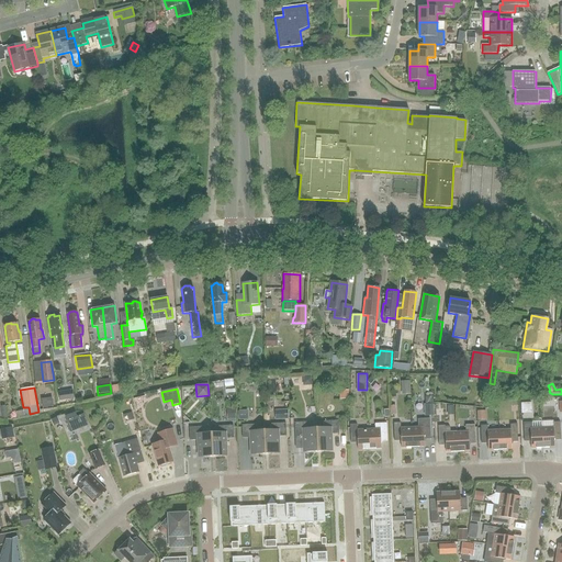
[(350,398),(350,390),(341,390),(341,398),(350,398)]
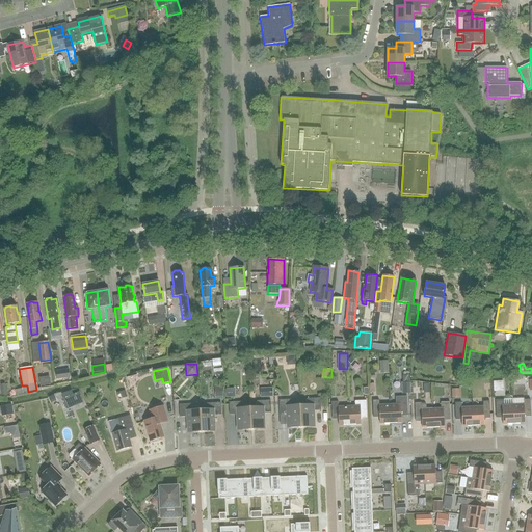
[(410,382),(401,382),(402,393),(410,393),(410,382)]
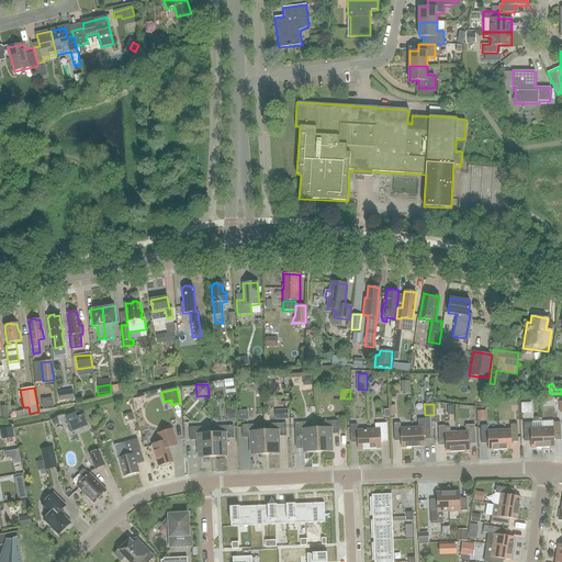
[(280,408),(280,418),(289,418),(288,408),(280,408)]
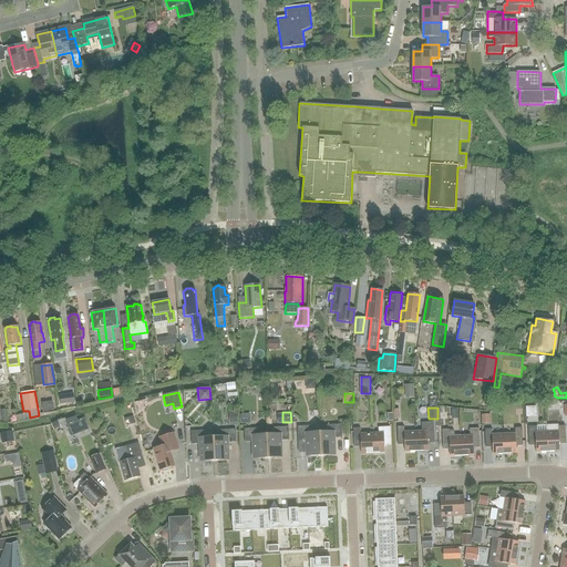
[(241,414),(243,423),(251,423),(251,414),(241,414)]
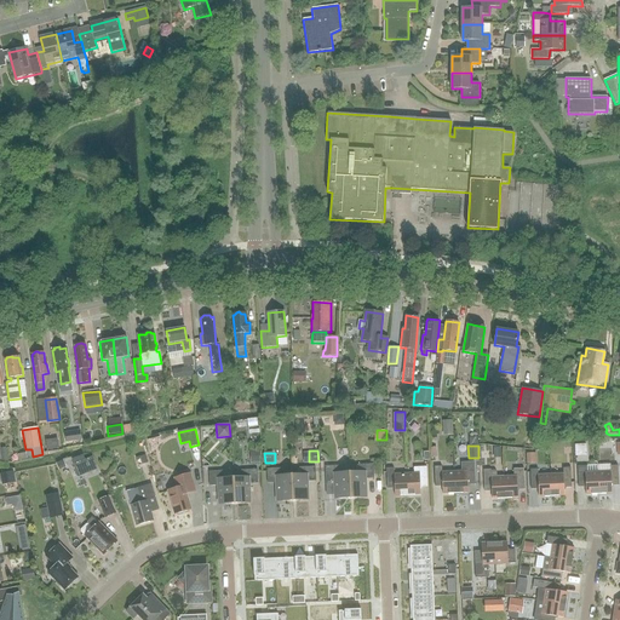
[(145,455),(136,458),(138,466),(148,464),(145,455)]
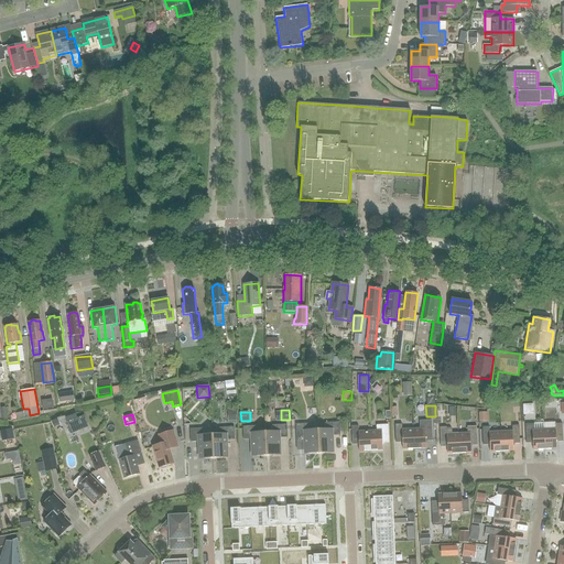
[(72,431),(87,426),(85,415),(68,420),(72,431)]
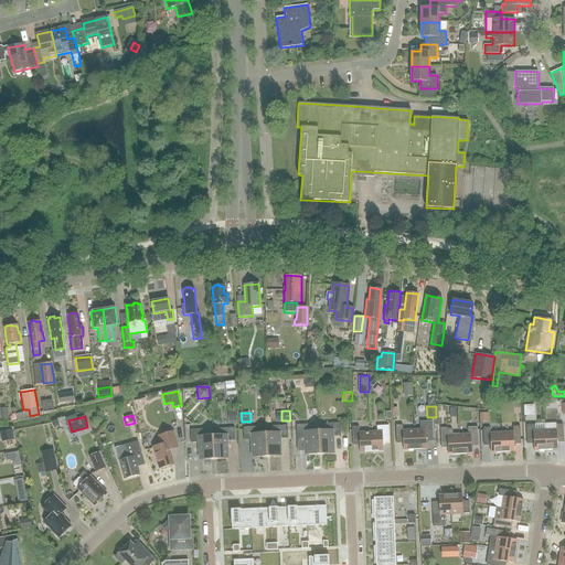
[(57,419),(51,423),(53,428),(60,426),(57,419)]
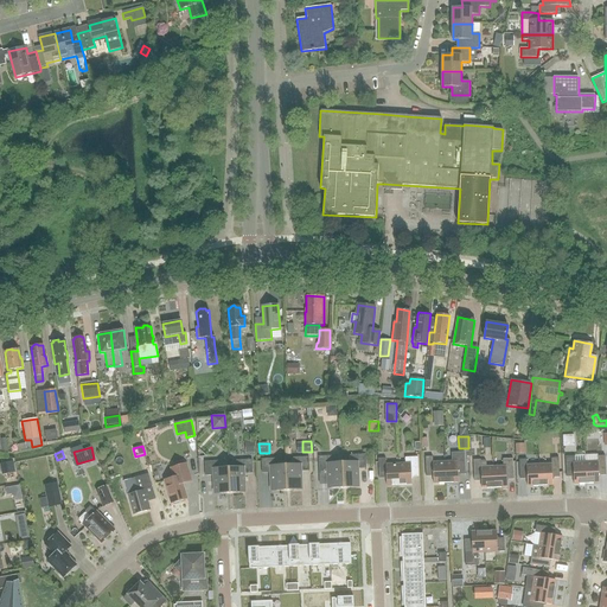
[(458,475),(465,475),(464,453),(452,453),(452,462),(445,462),(446,484),(459,483),(458,475)]
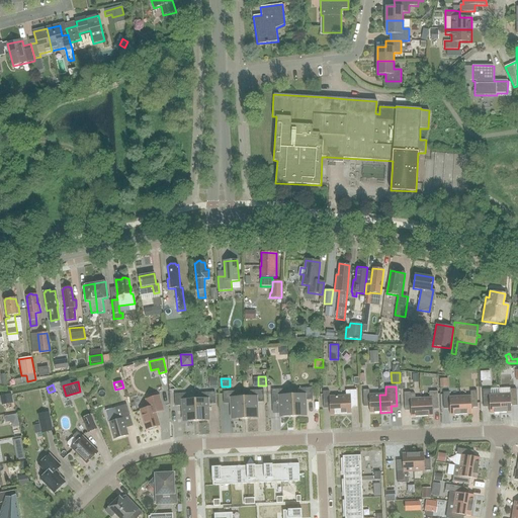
[(292,395),(293,417),(306,416),(305,401),(313,400),(312,387),(298,389),(298,395),(292,395)]
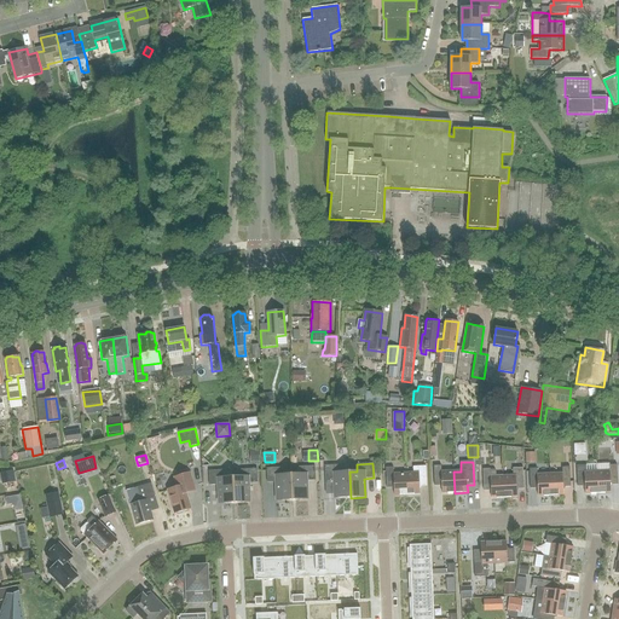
[(351,498),(350,472),(341,473),(341,466),(324,466),(325,480),(334,480),(335,498),(351,498)]
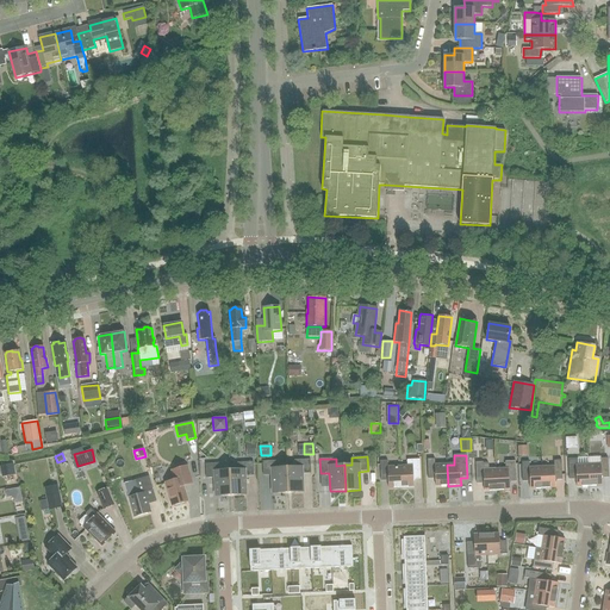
[(448,486),(447,465),(435,465),(435,459),(427,460),(428,479),(435,479),(435,486),(448,486)]
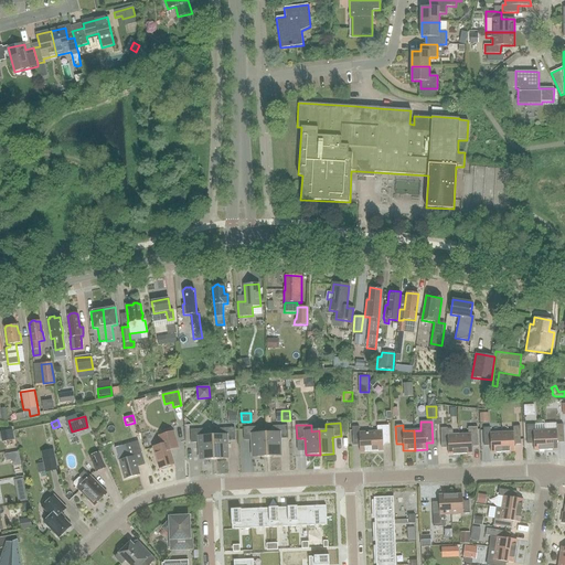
[(545,450),(545,430),(537,432),(537,427),(534,425),(526,425),(526,445),(533,444),(534,451),(545,450)]
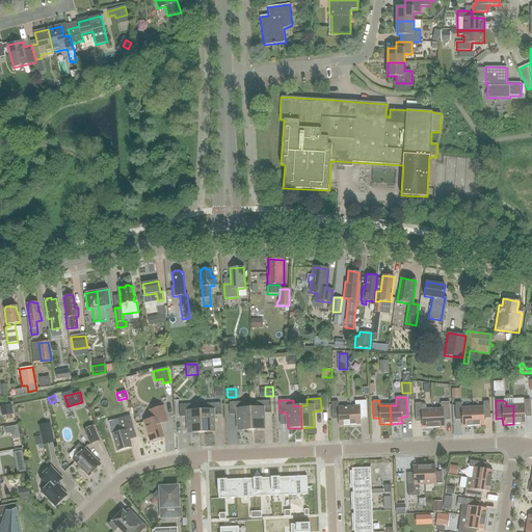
[(513,405),(513,424),(525,424),(525,417),(531,417),(530,400),(524,400),(524,405),(513,405)]
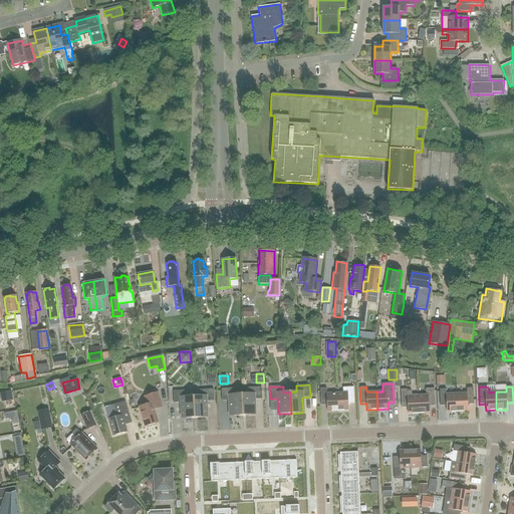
[(255,415),(255,414),(255,400),(262,400),(261,388),(248,388),(248,394),(242,394),(243,416),(255,415)]
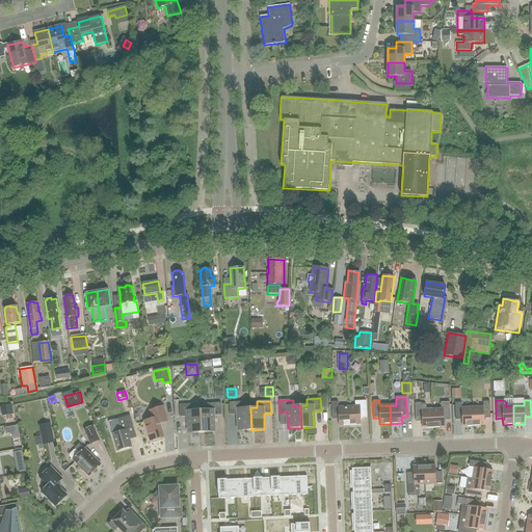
[(349,407),(349,426),(361,425),(361,419),(367,418),(366,401),(354,401),(355,406),(349,407)]
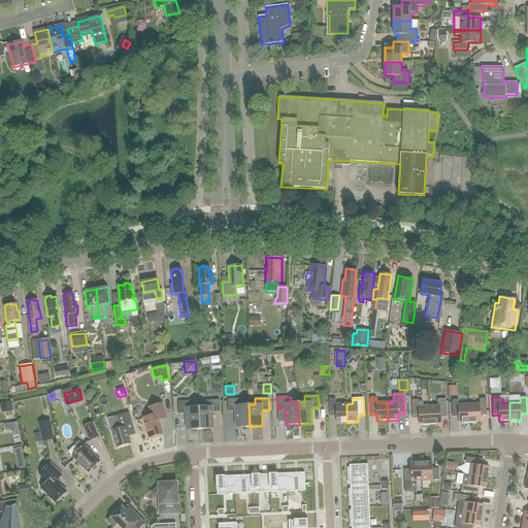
[(468,404),(469,423),(481,423),(481,416),(487,416),(486,398),(480,399),(480,404),(468,404)]
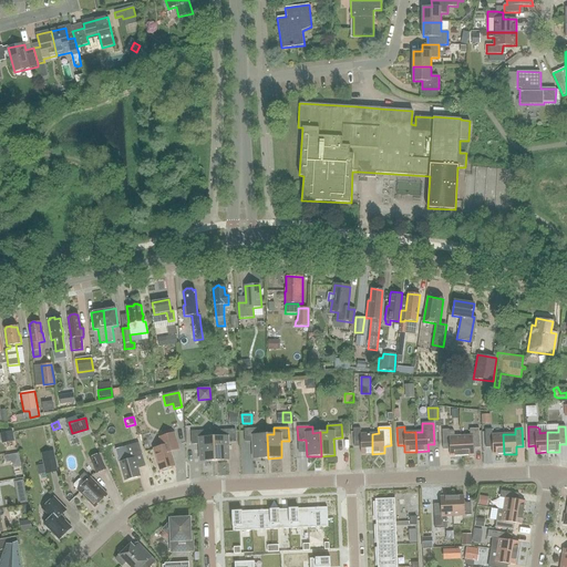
[(268,459),(267,434),(259,435),(259,429),(244,429),(245,442),(253,442),(254,459),(268,459)]
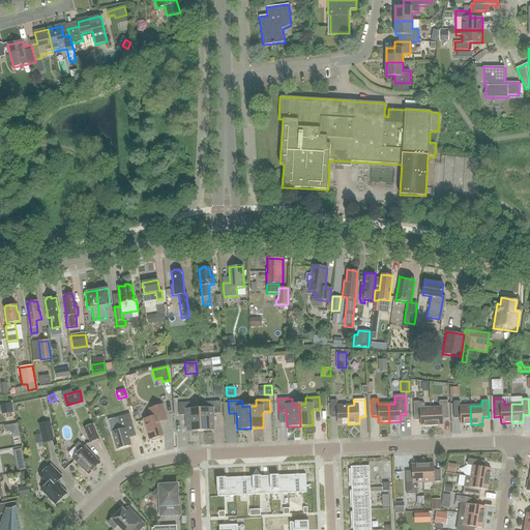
[(348,424),(348,406),(336,406),(336,401),(330,401),(331,418),(337,418),(337,424),(348,424)]
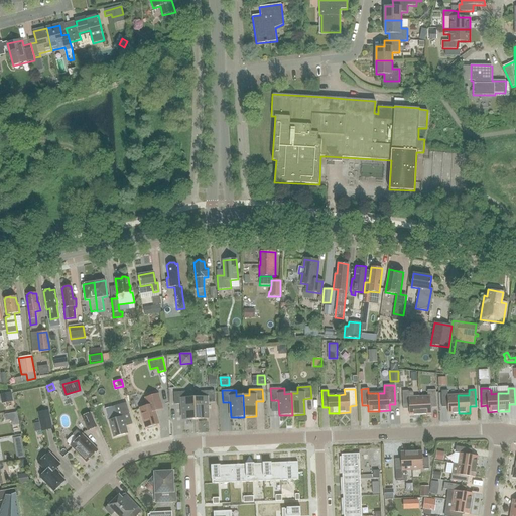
[(430,414),(430,408),(436,408),(435,390),(427,391),(428,397),(419,397),(420,415),(430,414)]
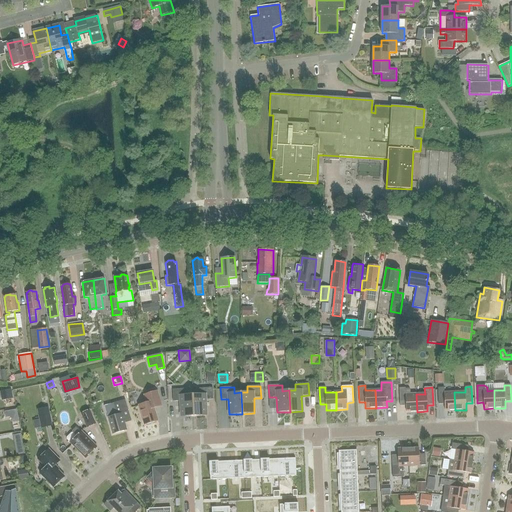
[(206,416),(206,412),(206,400),(213,400),(212,388),(199,388),(199,394),(193,395),(194,416),(206,416)]
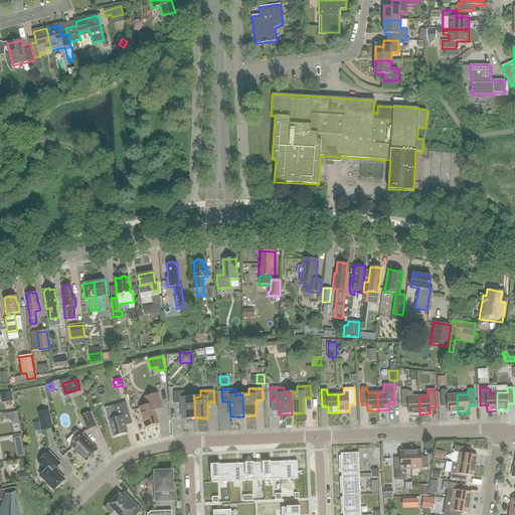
[(419,414),(418,396),(412,396),(412,392),(410,391),(407,391),(407,390),(401,390),(402,408),(408,408),(408,414),(419,414)]
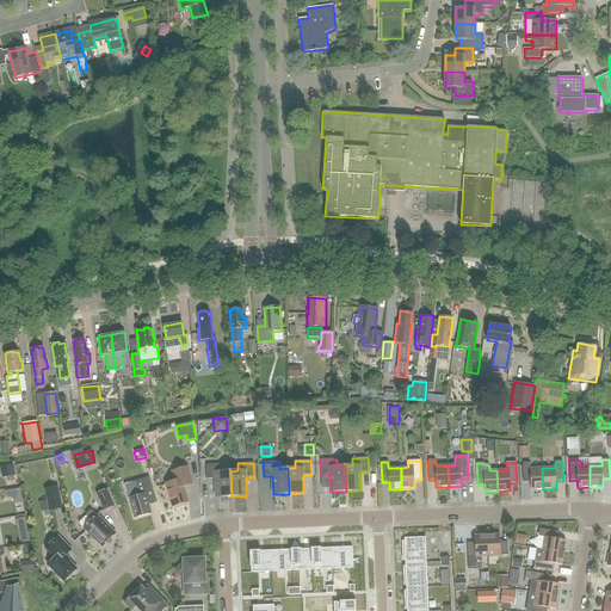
[(543,489),(542,468),(530,469),(530,463),(523,463),(523,482),(530,482),(531,491),(543,489)]
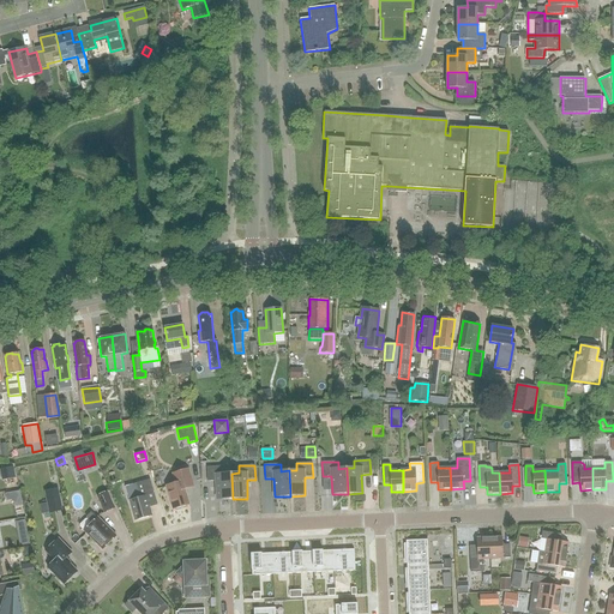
[(233,499),(232,474),(223,474),(223,467),(206,468),(208,482),(216,481),(217,500),(233,499)]
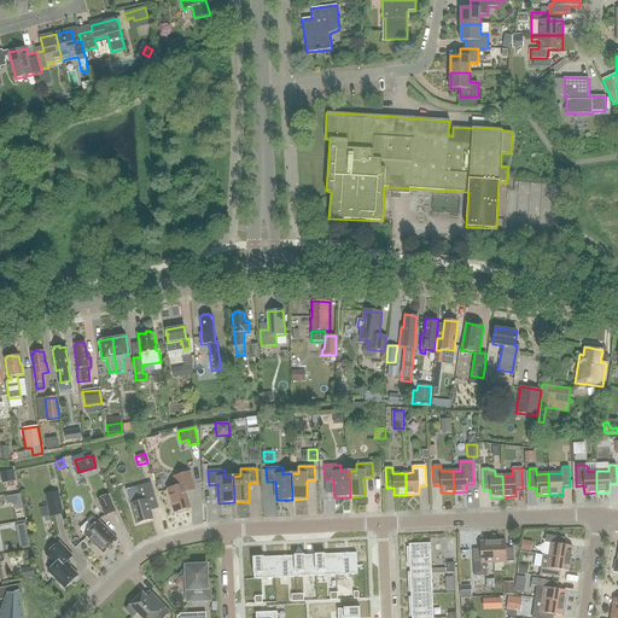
[(12,471),(3,473),(4,481),(4,483),(15,482),(13,478),(12,471)]
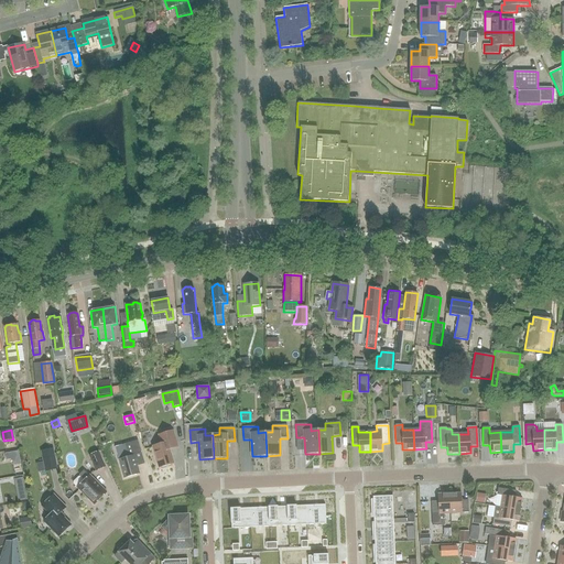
[(153,447),(155,454),(159,468),(174,464),(170,449),(179,447),(173,431),(159,435),(161,444),(153,447)]
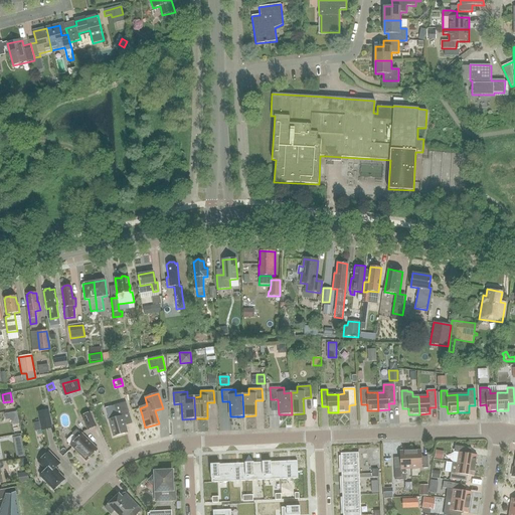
[(114,406),(116,414),(117,417),(109,420),(114,437),(128,433),(126,425),(132,423),(126,402),(114,406)]
